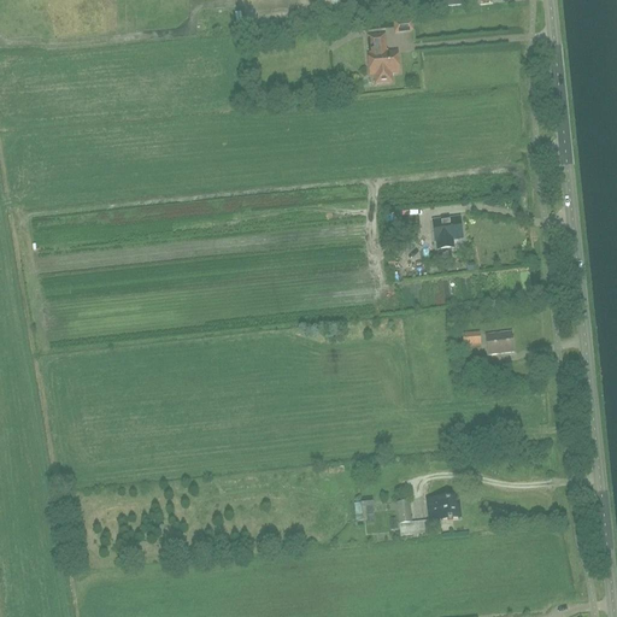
[(411,23),(394,24),(395,33),(412,31),(411,23)]
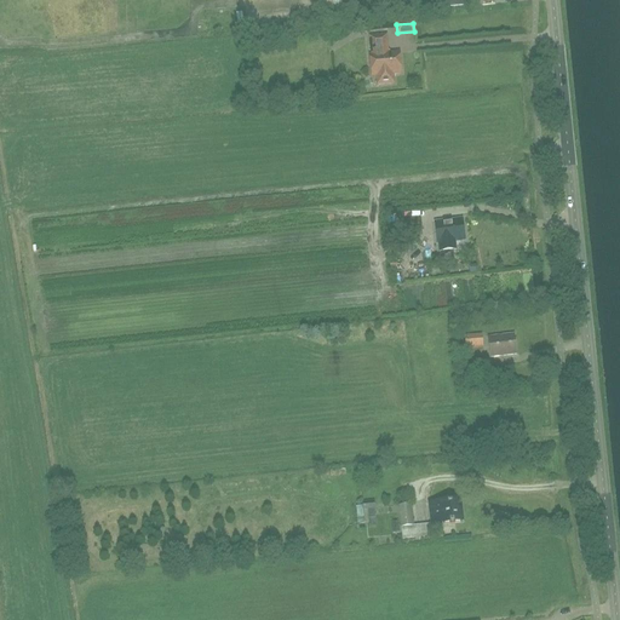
[(385,36),(371,38),(372,56),(369,57),(372,76),(377,75),(378,85),(394,84),(392,74),(401,73),(399,53),(390,55),(386,52),(385,36)]
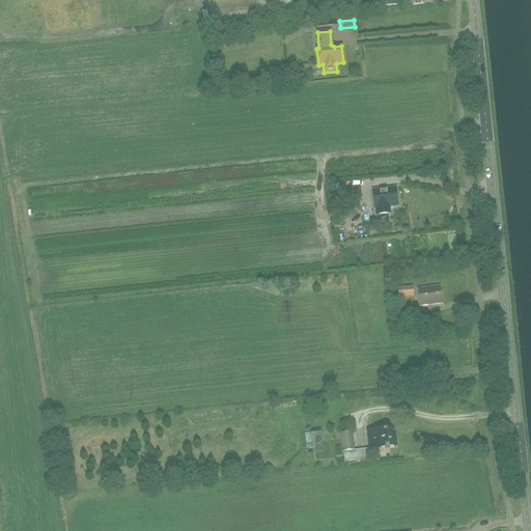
[(277,79),(276,67),(263,68),(264,80),(277,79)]
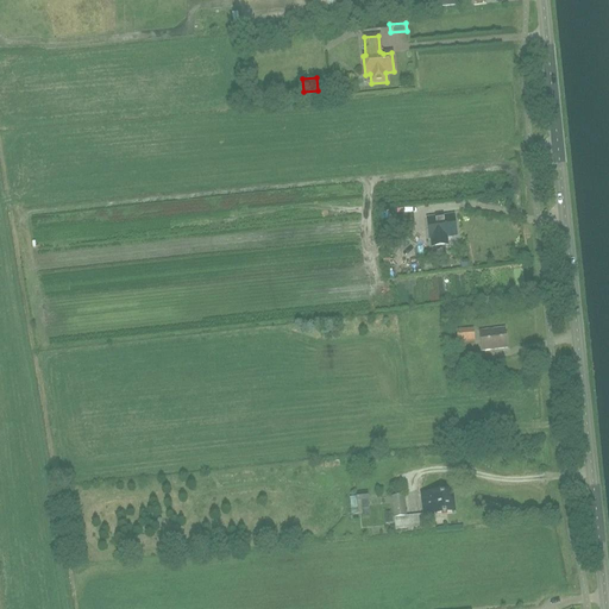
[(395,231),(414,227),(412,213),(394,215),(395,231)]
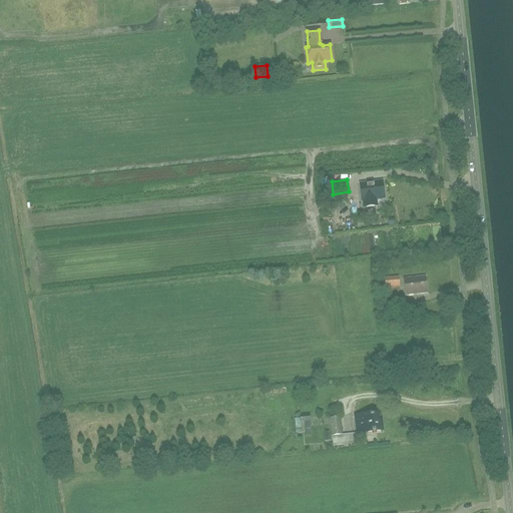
[(362,201),(384,198),(382,181),(374,183),(373,182),(360,184),(362,201)]
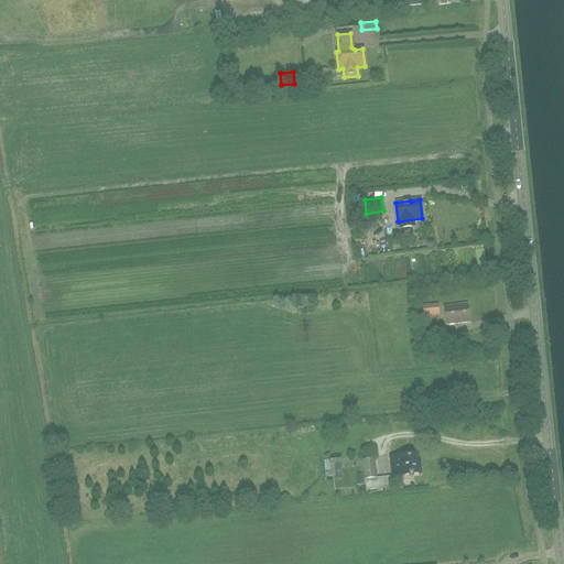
[(423,317),(440,315),(438,304),(422,305),(423,317)]
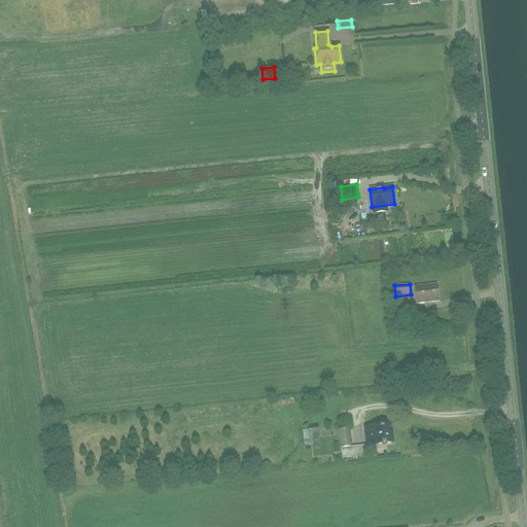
[(416,305),(438,302),(436,284),(414,287),(416,305)]
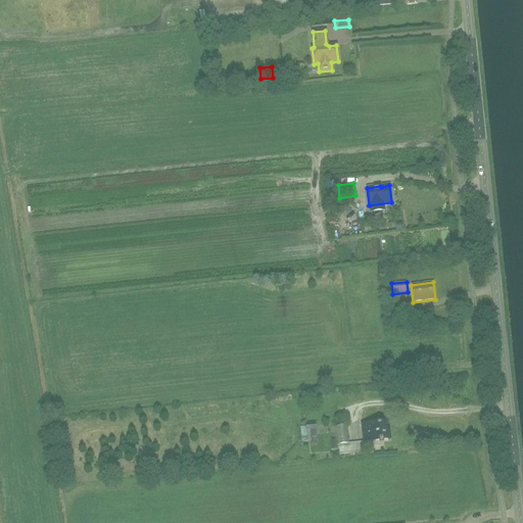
[(365,442),(376,441),(389,439),(387,423),(363,425),(365,442)]
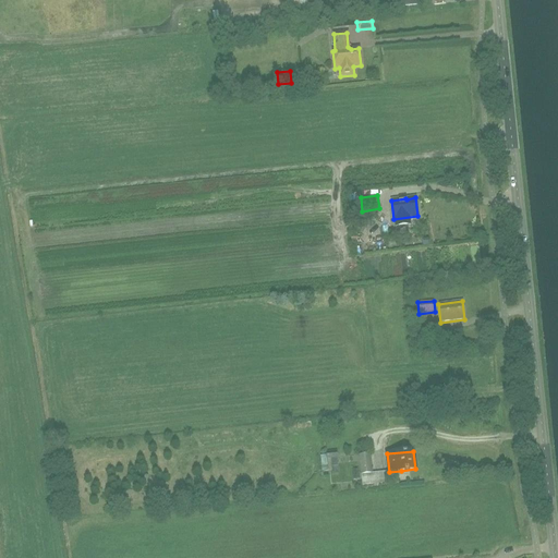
[(320,457),(322,472),(326,472),(326,474),(330,474),(330,475),(339,474),(337,455),(320,457)]
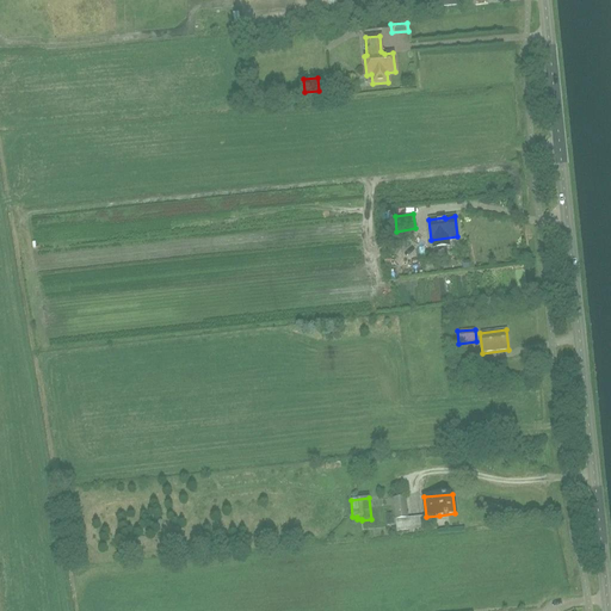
[(395,520),(396,528),(408,525),(407,518),(408,518),(406,498),(393,499),(395,520)]
